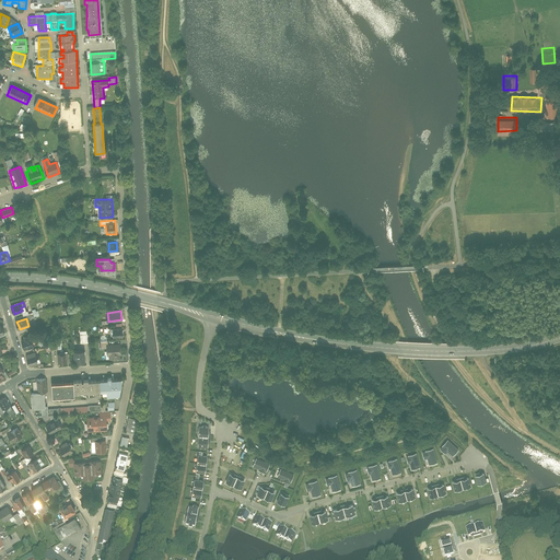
[(123,337),(121,328),(113,329),(114,338),(123,337)]
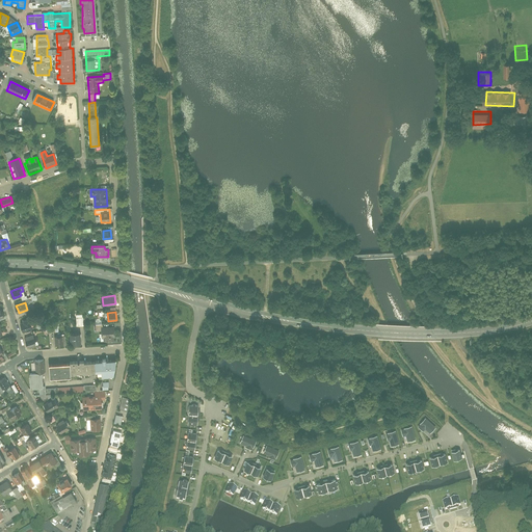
[(21,325),(23,330),(31,328),(30,322),(27,322),(27,320),(23,321),(24,324),(21,325)]
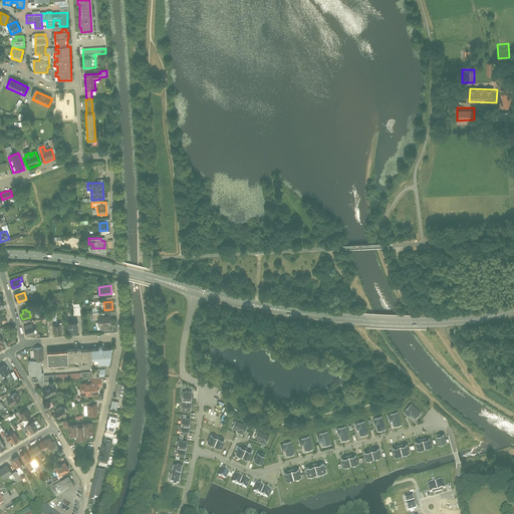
[(111,325),(110,316),(97,316),(97,326),(99,326),(100,330),(106,329),(106,325),(111,325)]
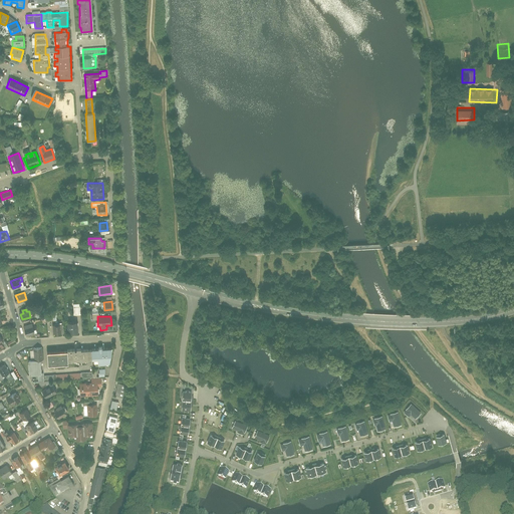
[(76,322),(67,322),(67,333),(77,333),(76,322)]
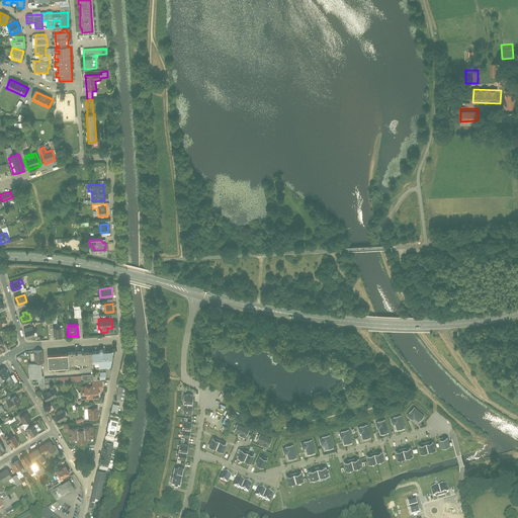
[(35,336),(32,329),(24,331),(27,339),(35,336)]
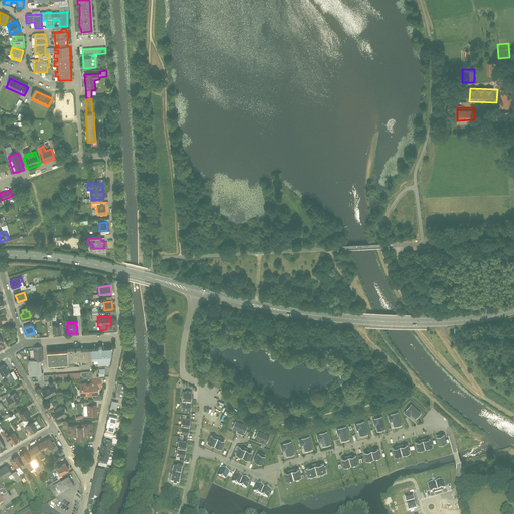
[(110,348),(90,349),(91,360),(96,359),(97,364),(108,363),(110,353),(110,348)]
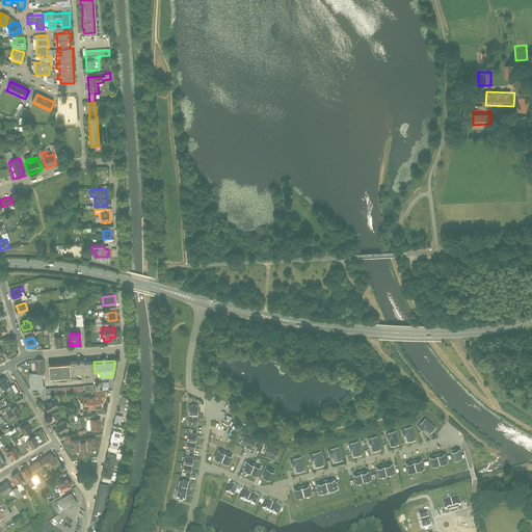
[(42,362),(34,362),(35,386),(43,384),(43,373),(42,362)]
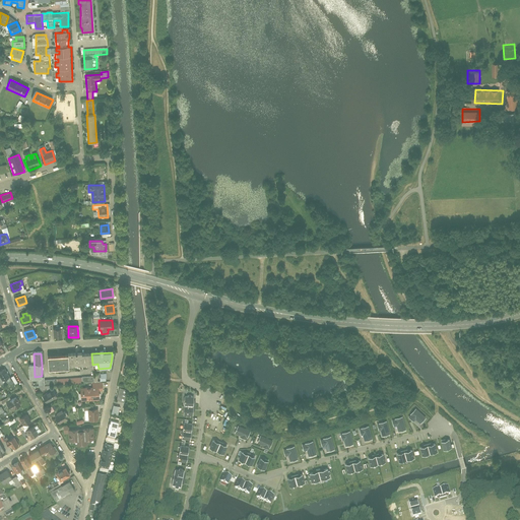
[(92,365),(91,353),(82,354),(82,353),(77,353),(78,354),(75,355),(75,353),(69,354),(70,367),(74,367),(74,366),(81,366),(81,367),(89,366),(89,365),(92,365)]
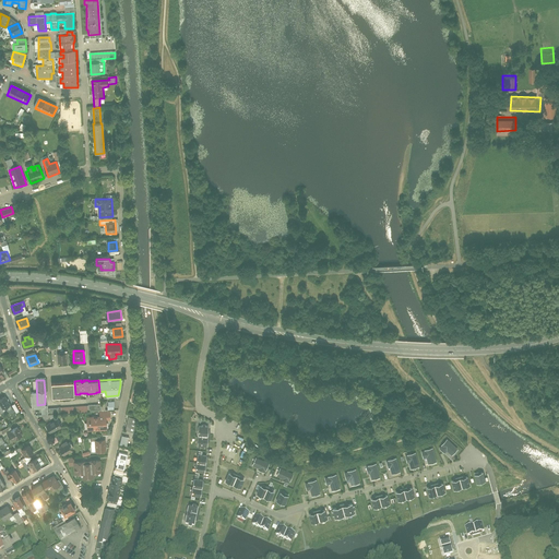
[(50,384),(51,397),(72,396),(72,383),(50,384)]
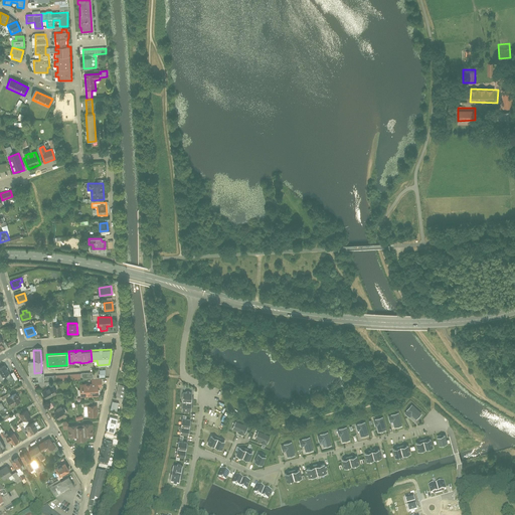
[(4,366),(0,368),(0,372),(3,377),(8,374),(4,366)]
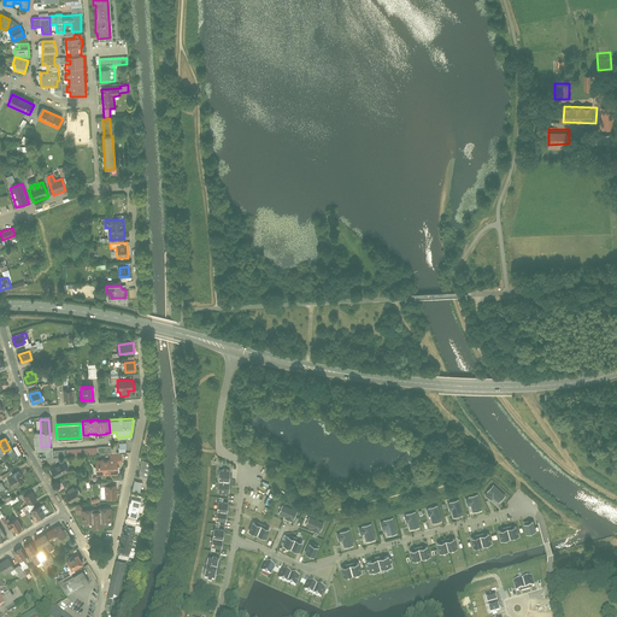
[(95,462),(97,476),(118,475),(117,459),(95,462)]
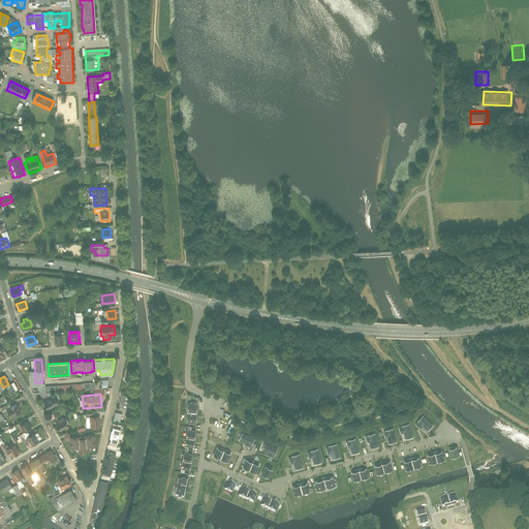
[(127,410),(130,398),(122,396),(119,408),(127,410)]
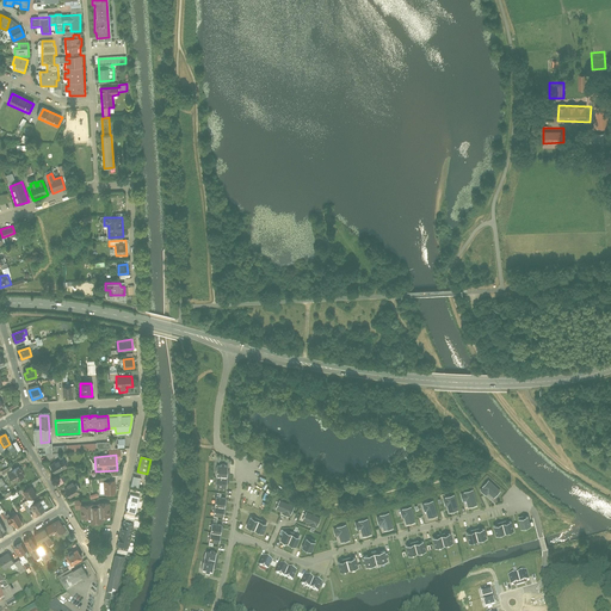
[(66,466),(62,458),(50,464),(55,473),(66,466)]
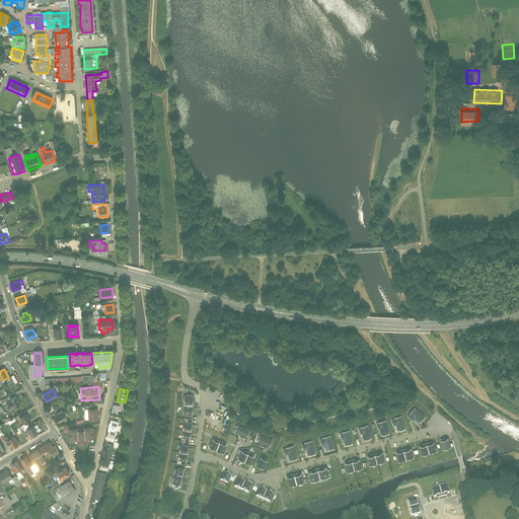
[(194,396),(186,396),(184,416),(193,416),(194,396)]
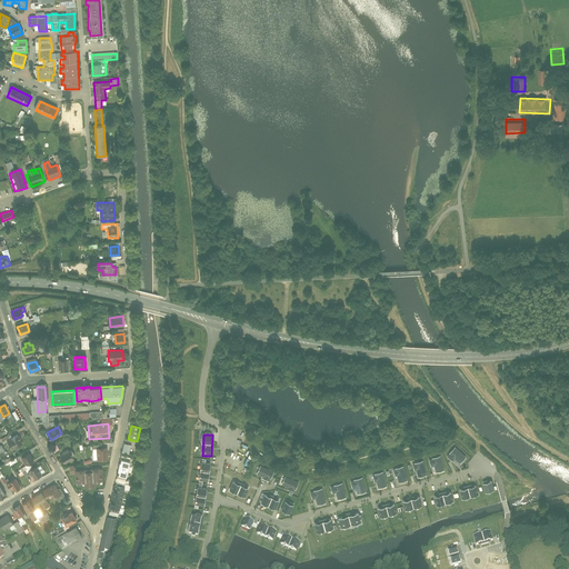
[(7,441),(8,443),(11,450),(21,445),(16,436),(7,441)]
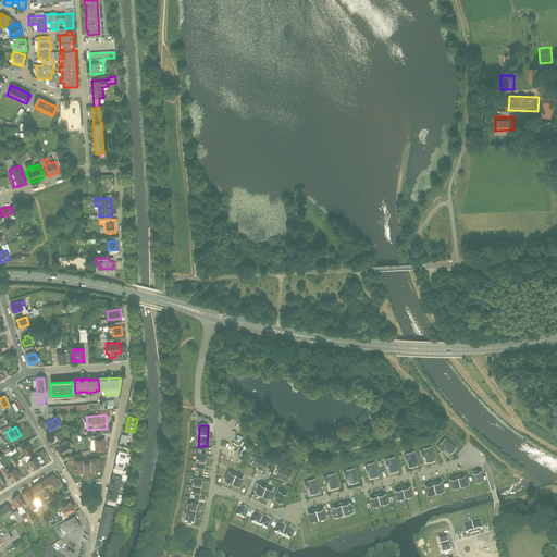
[(126,445),(128,436),(121,435),(120,444),(126,445)]
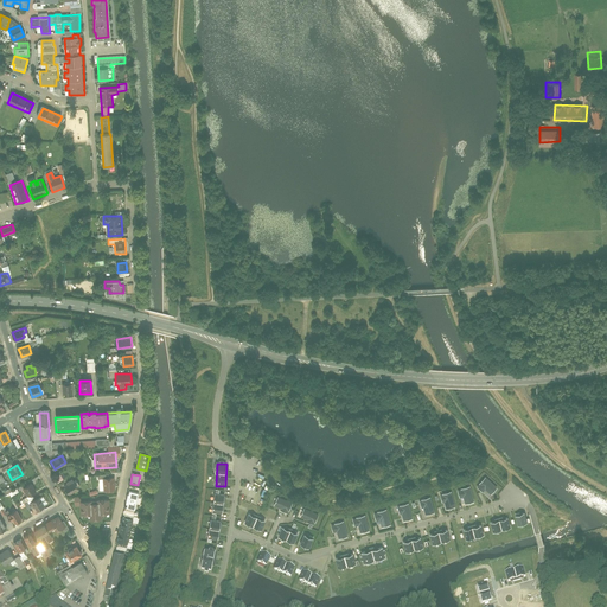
[(103,478),(104,491),(113,491),(112,477),(103,478)]
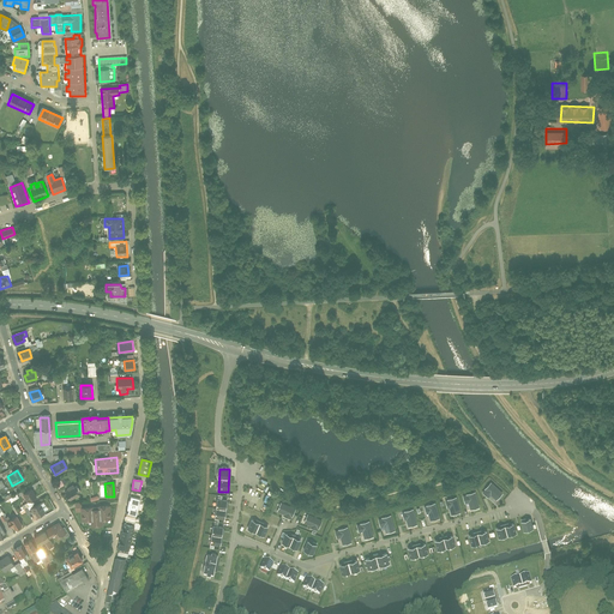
[(495,501),(503,494),(491,483),(485,489),(485,491),(482,493),(488,499),(491,495),(495,501)]
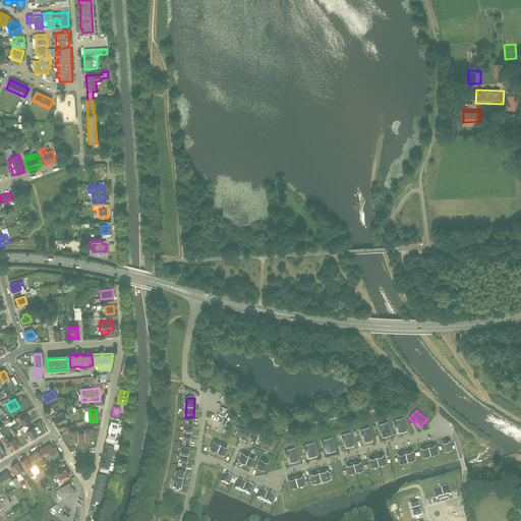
[(55,417),(59,423),(67,419),(63,412),(55,417)]
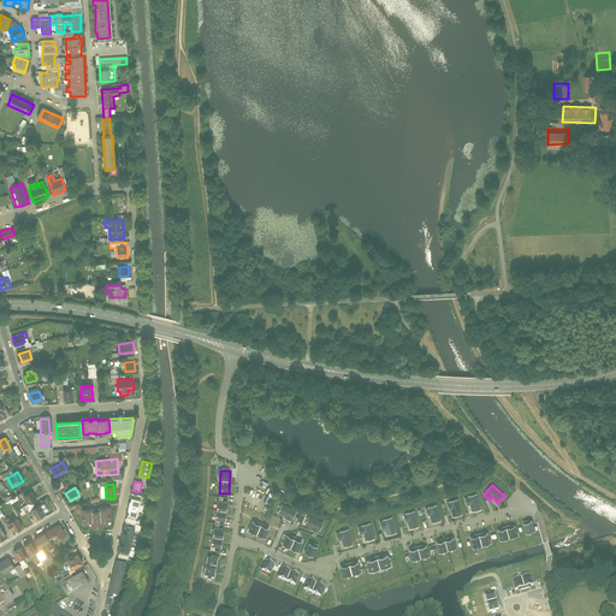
[(23,496),(35,520),(46,514),(34,490),(23,496)]
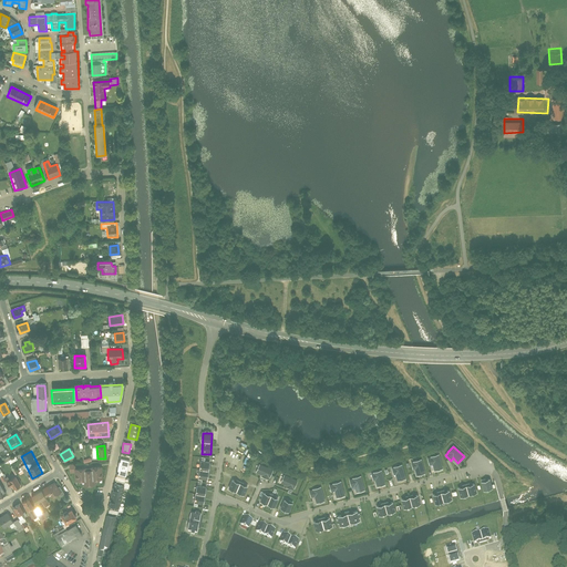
[(443,468),(440,454),(428,457),(429,465),(432,464),(434,471),(443,468)]
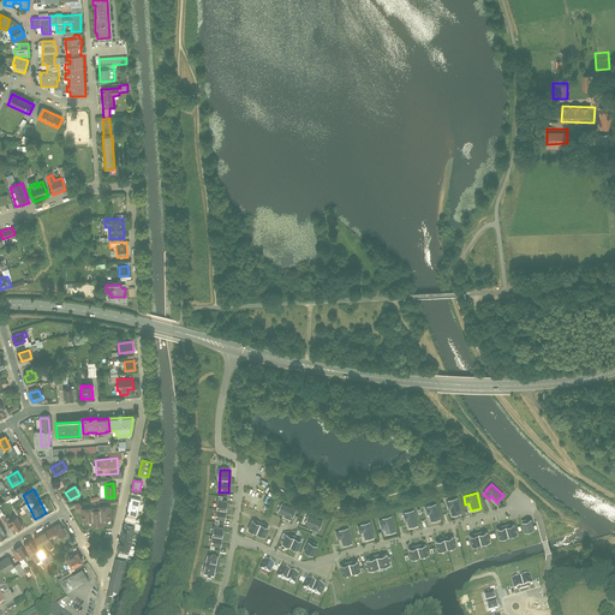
[(137,515),(141,499),(131,497),(129,514),(137,515)]
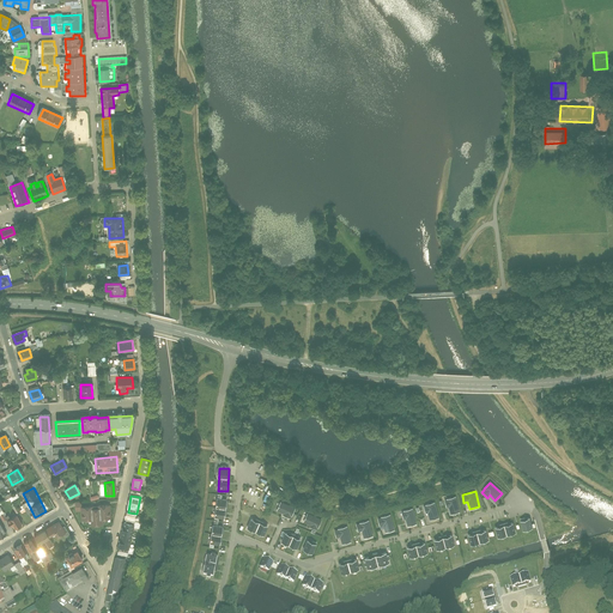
[(460,511),(456,497),(443,501),(444,508),(448,507),(450,514),(460,511)]
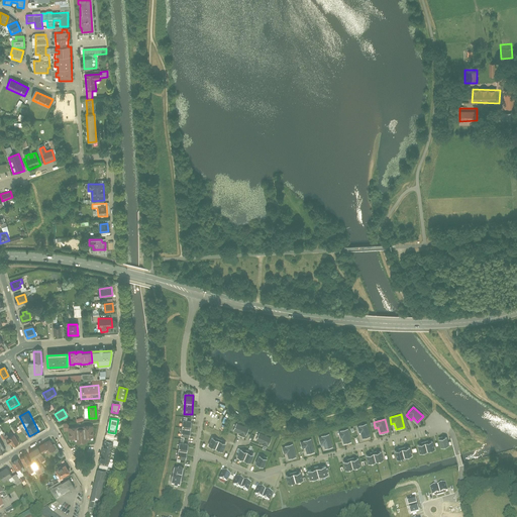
[(192,421),(183,420),(182,435),(190,436),(192,421)]
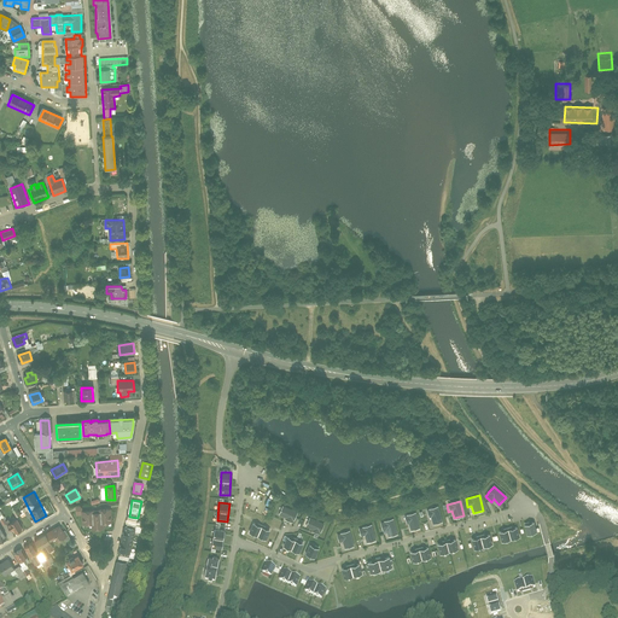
[(283,506),(279,514),(285,517),(285,519),(292,523),(297,512),(283,506)]
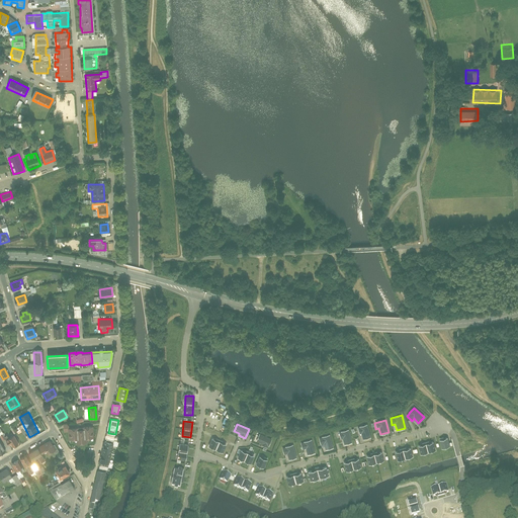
[(370,438),(366,425),(356,428),(357,435),(360,434),(362,440),(370,438)]
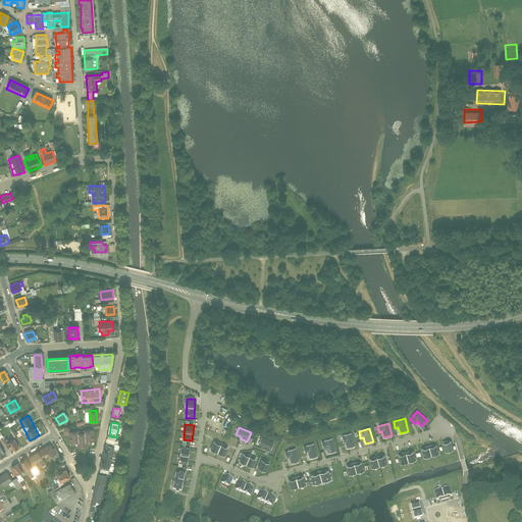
[(68,431),(69,442),(77,442),(77,447),(87,447),(86,442),(95,441),(94,430),(84,430),(84,432),(76,432),(76,430),(68,431)]
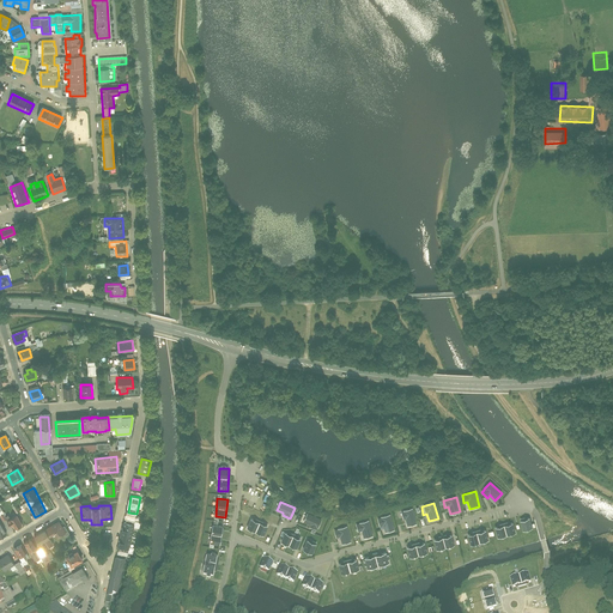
[(417,523),(413,509),(400,513),(402,520),(406,520),(407,527),(417,523)]
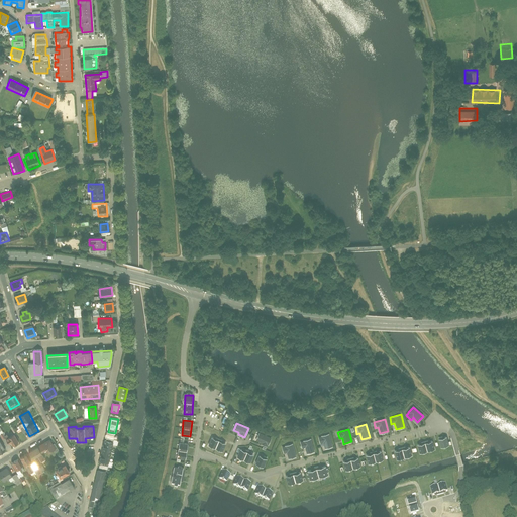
[(6,437),(12,446),(20,441),(14,432),(6,437)]
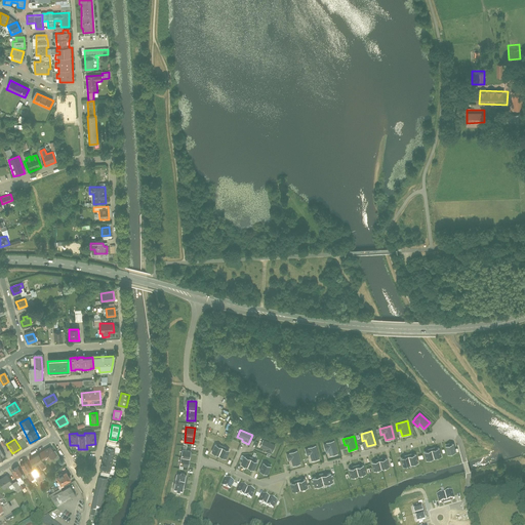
[(263,439),(259,446),(265,449),(264,451),(271,454),(275,445),(263,439)]
